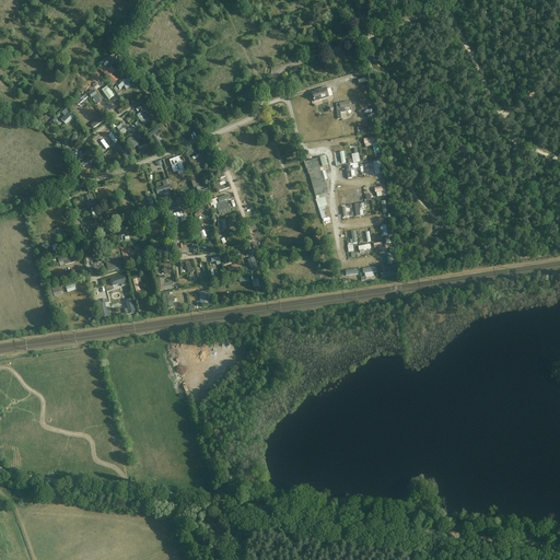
[(287,13),(290,20),(299,15),(296,9),(287,13)]
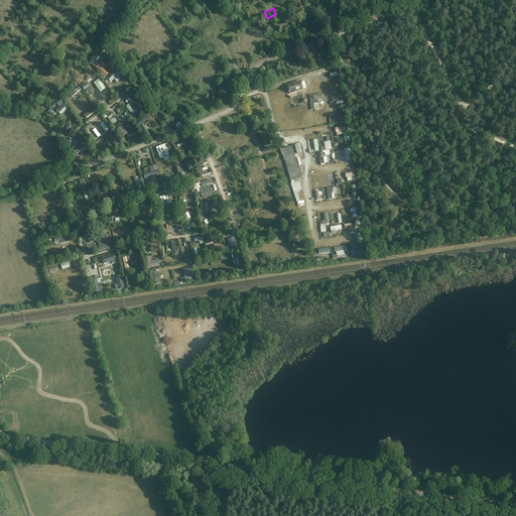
[(185,49),(188,55),(200,49),(217,40),(214,34),(185,49)]
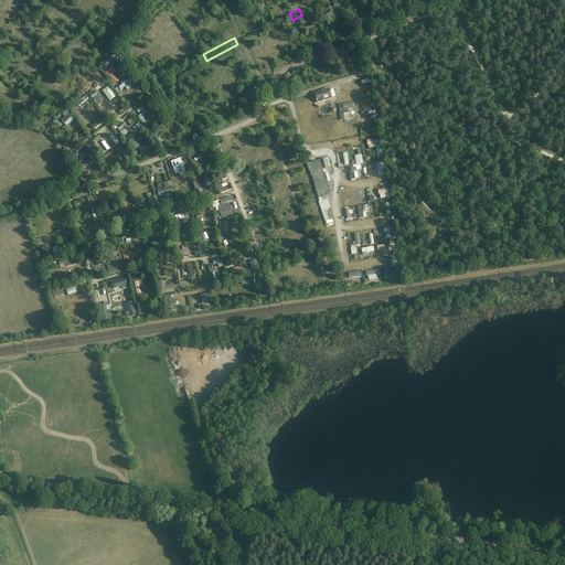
[(224,53),(230,62),(235,59),(230,50),(224,53)]
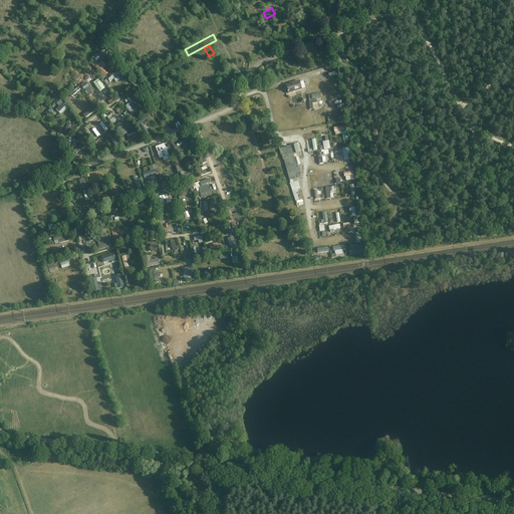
[(203,58),(199,49),(188,55),(187,56),(191,64),(203,58)]
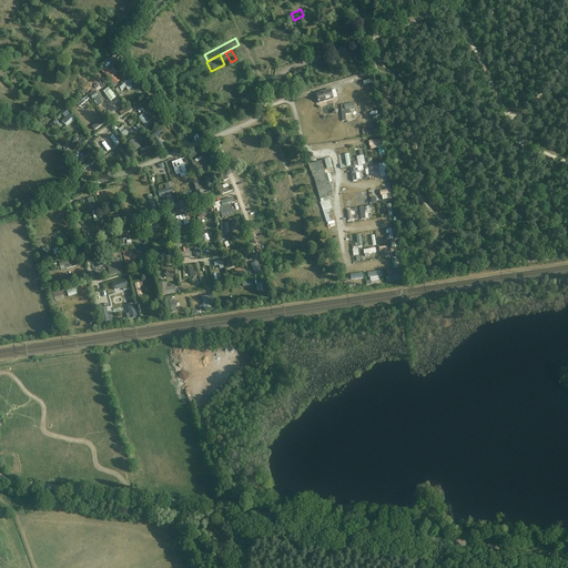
[(112,68),(104,74),(115,85),(120,81),(113,75),(117,72),(112,68)]
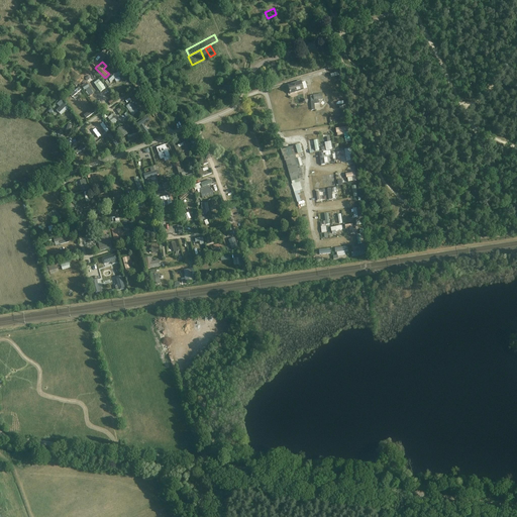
[(303,90),(301,82),(288,86),(290,91),(289,91),(290,94),(295,93),(303,90)]
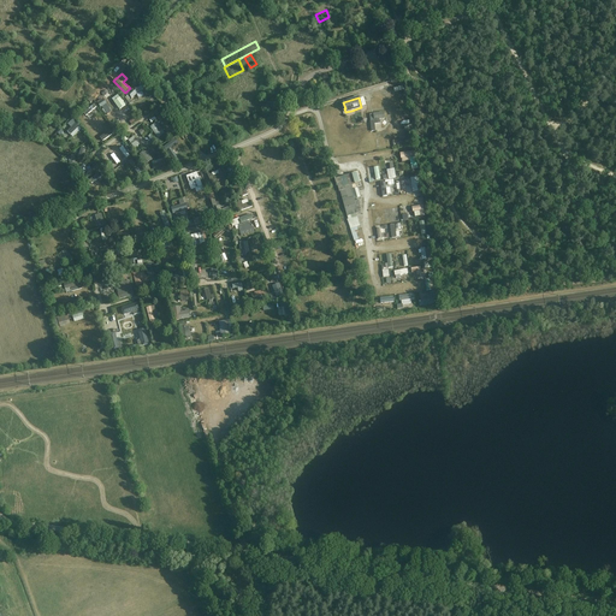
[(92,101),(81,110),(83,113),(94,105),(92,101)]
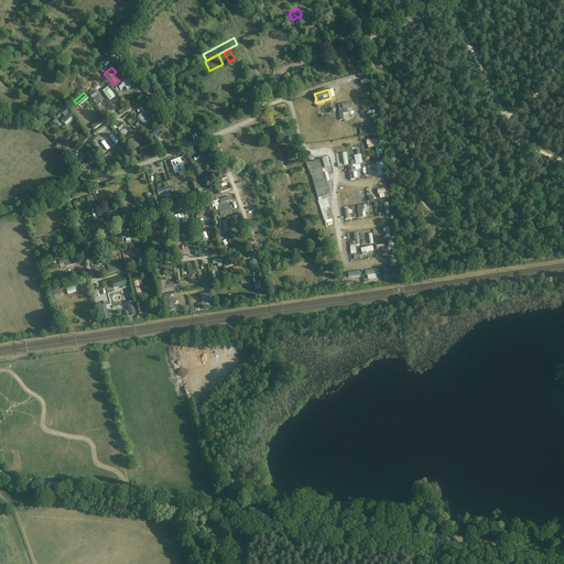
[(97,96),(93,99),(98,108),(102,105),(97,96)]
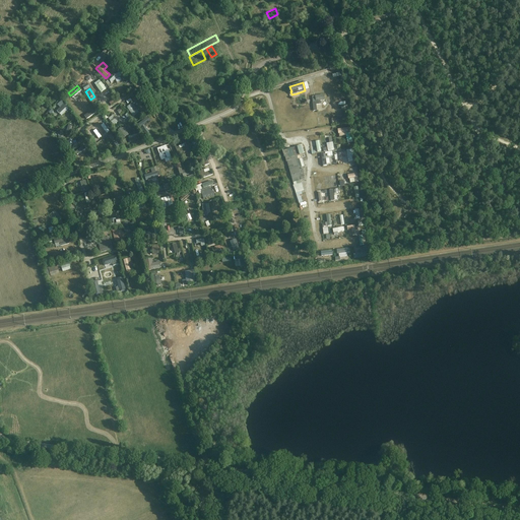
[(81,92),(72,100),(75,103),(83,95),(81,92)]
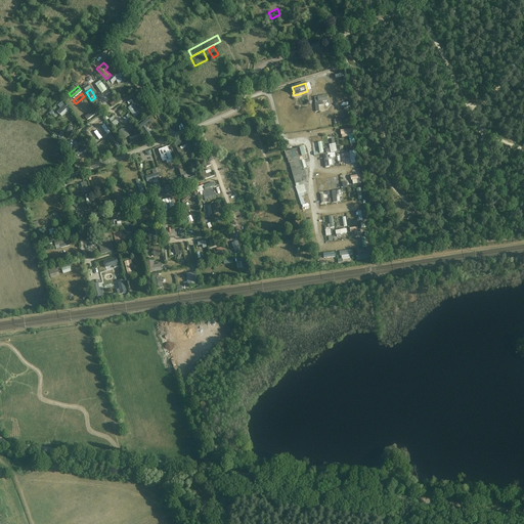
[(324,98),(324,93),(313,93),(314,108),(321,108),(320,98),(324,98)]
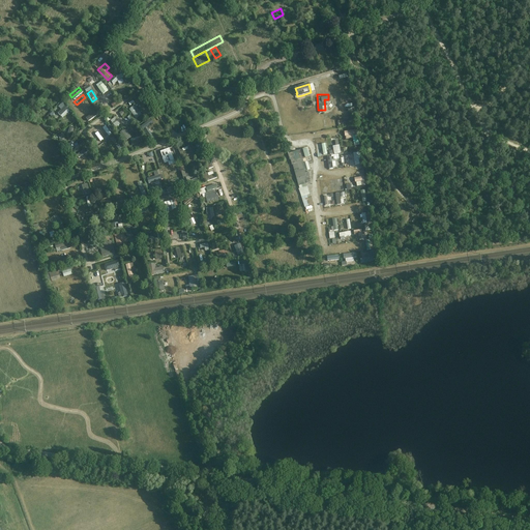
[(133,109),(128,112),(135,121),(140,118),(133,109)]
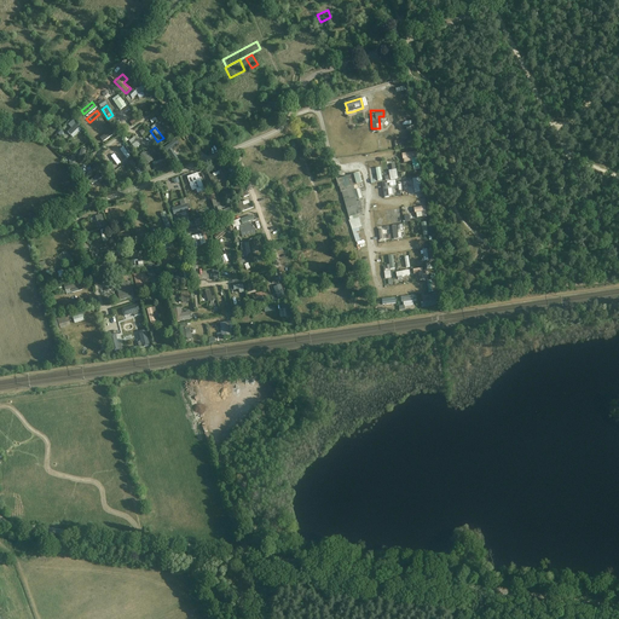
[(64,137),(69,143),(79,134),(74,128),(64,137)]
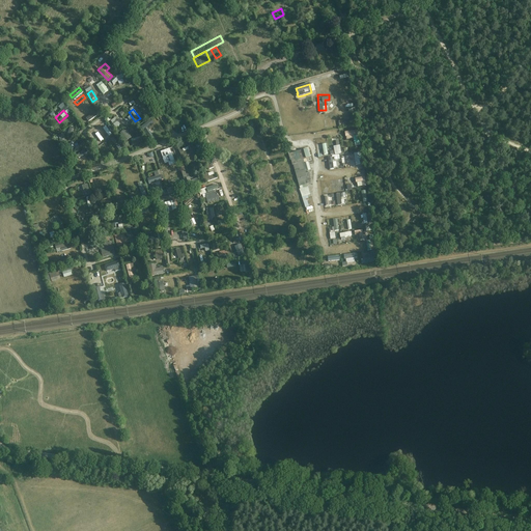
[(86,120),(93,114),(90,111),(83,116),(86,120)]
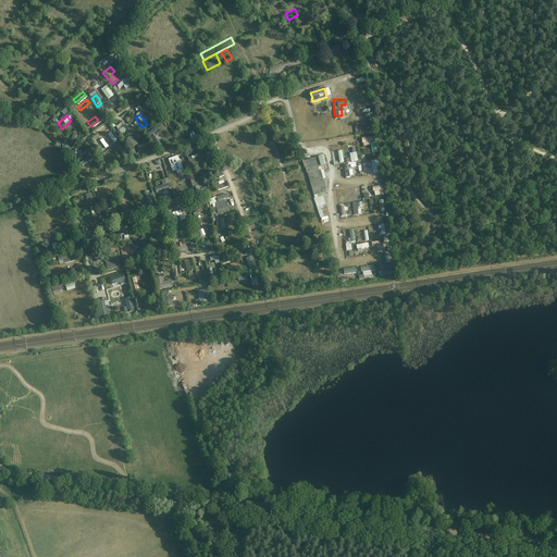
[(155,124),(146,131),(156,144),(160,141),(152,132),(158,128),(155,124)]
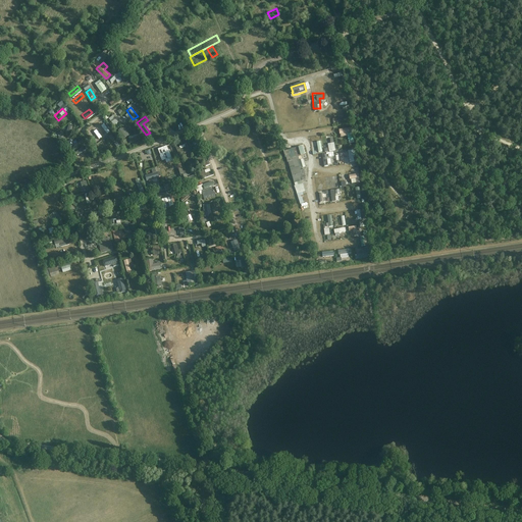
[(113,117),(106,122),(109,127),(112,125),(114,127),(119,124),(113,117)]
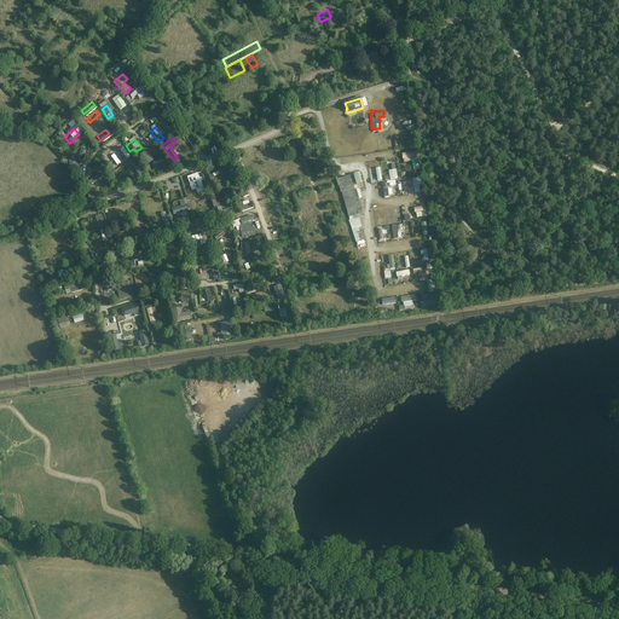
[(117,163),(114,158),(108,162),(113,169),(115,168),(114,166),(117,163)]
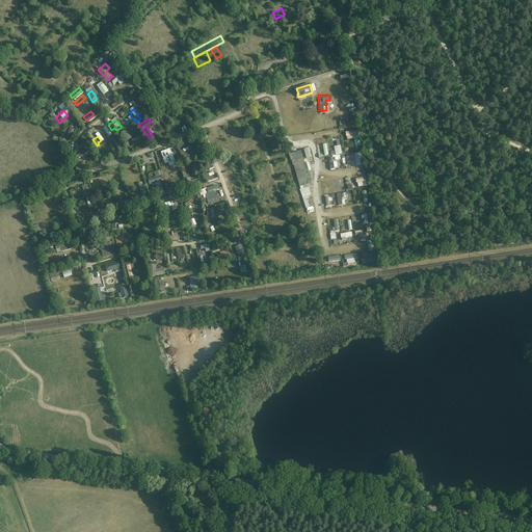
[(328,150),(328,153),(339,151),(338,143),(331,144),(333,149),(328,150)]
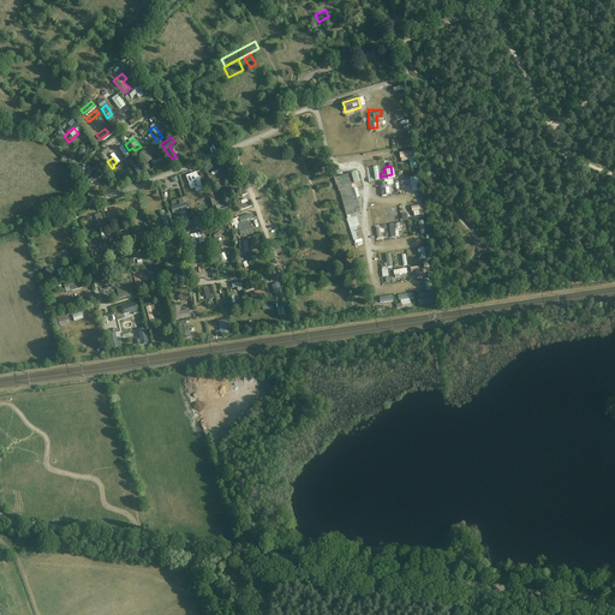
[(186,180),(189,179),(192,186),(199,184),(193,169),(184,173),(186,180)]
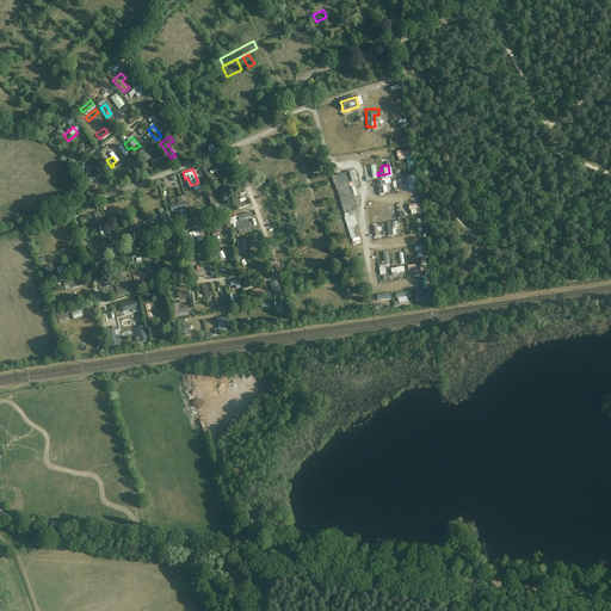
[(343,174),(333,178),(332,178),(334,185),(335,184),(337,190),(338,190),(345,217),(355,215),(353,213),(356,211),(355,208),(356,208),(357,205),(356,199),(353,198),(351,198),(349,187),(350,187),(349,184),(357,181),(355,172),(345,174),(346,176),(345,176),(344,176),(343,174)]
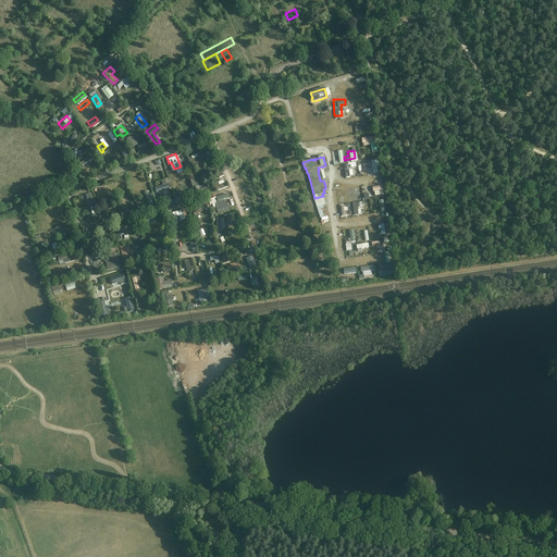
[(82,164),(85,168),(91,163),(88,159),(82,164)]
